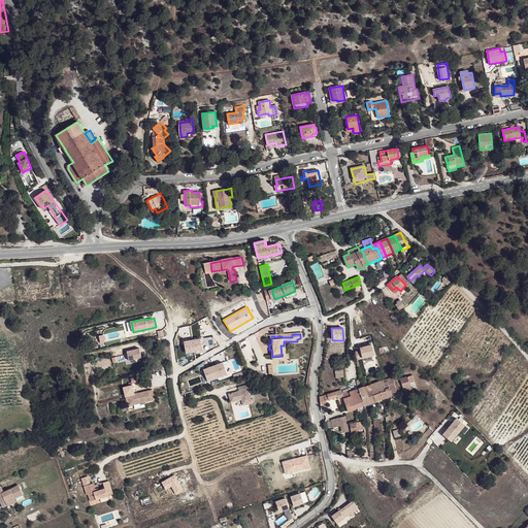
[(93,337),(95,343),(105,341),(103,335),(93,337)]
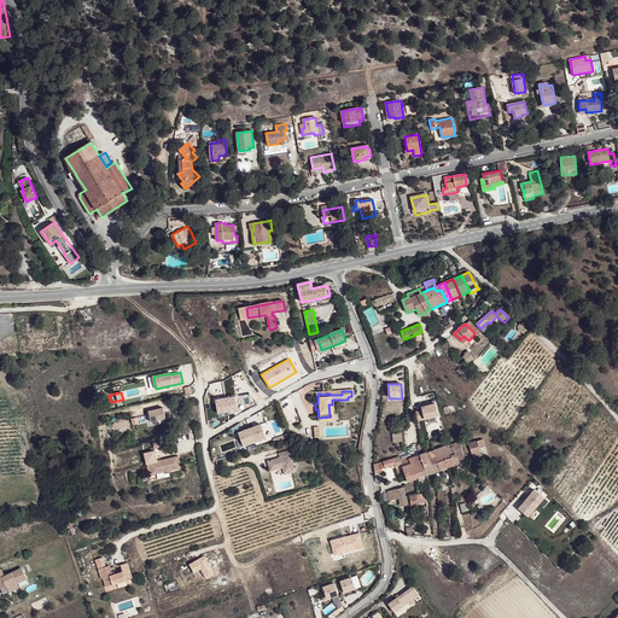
[(235,396),(215,400),(217,414),(238,410),(235,396)]
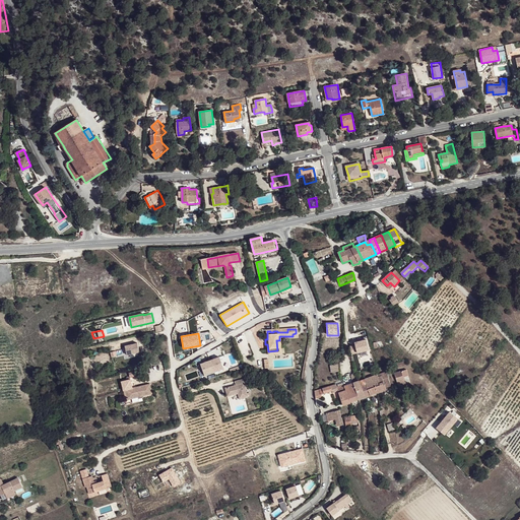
[(279,340),(276,340),(277,350),(268,351),(267,344),(265,344),(265,354),(280,353),(279,340)]
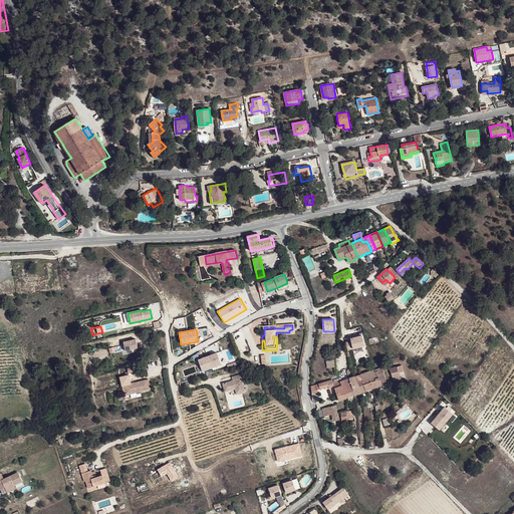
[(363,348),(362,339),(362,338),(350,339),(351,340),(345,341),(346,350),(363,348)]
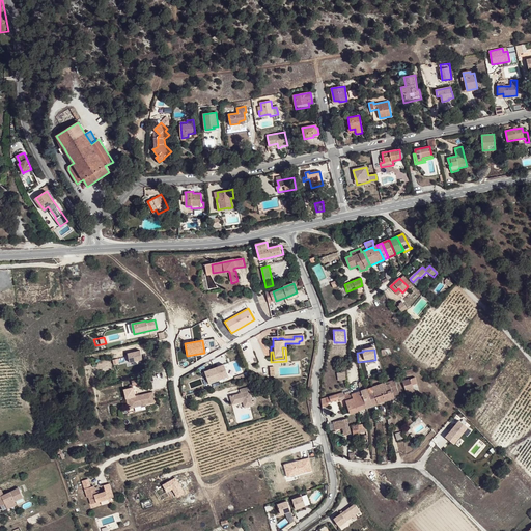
[(141,351),(128,354),(130,365),(143,362),(141,351)]
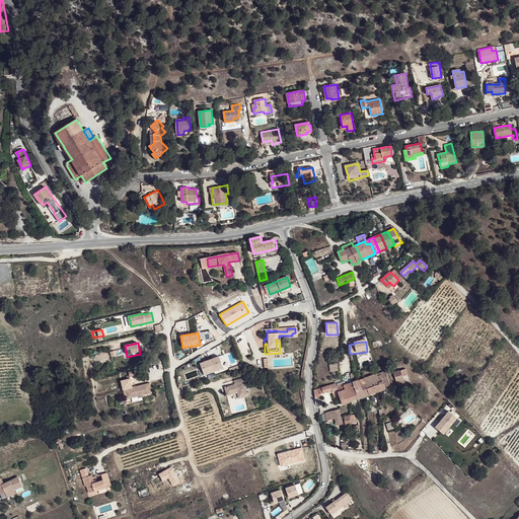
[(220,357),(200,364),(204,377),(224,370),(220,357)]
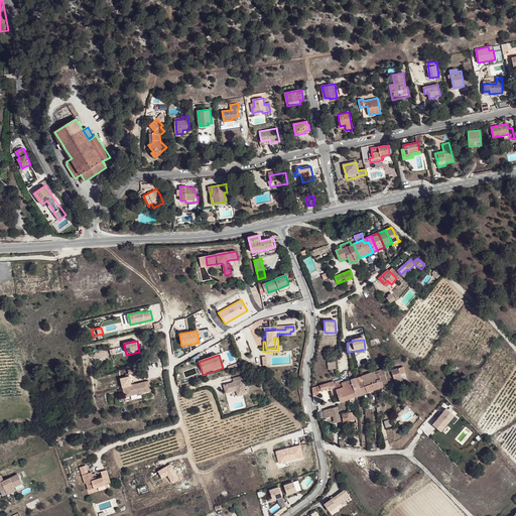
[(403,381),(401,375),(399,369),(392,371),(395,383),(403,381)]
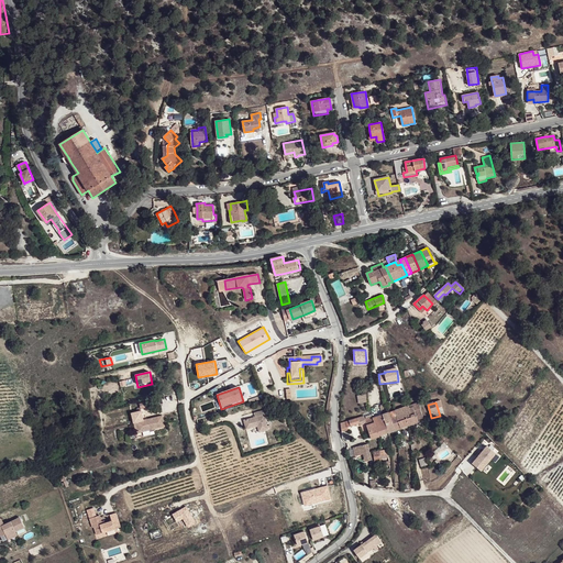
[(409,406),(396,410),(400,421),(406,419),(409,426),(419,423),(418,419),(414,407),(409,408),(409,406)]
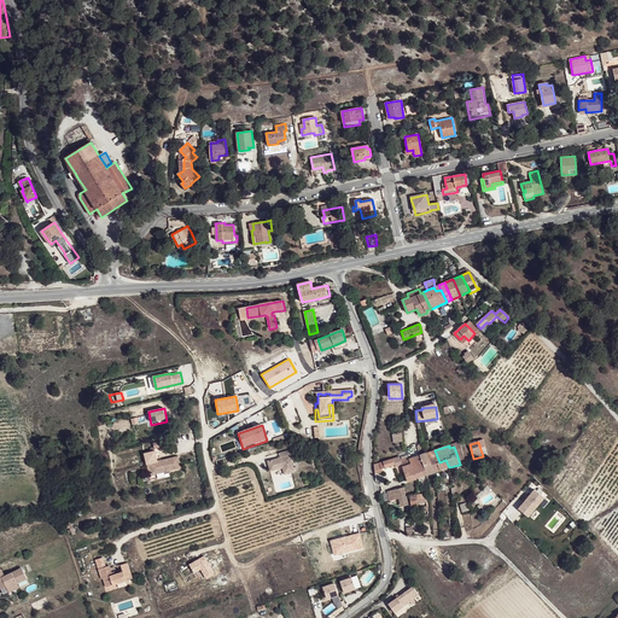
[(155,450),(144,453),(147,464),(150,464),(152,474),(164,472),(165,473),(169,473),(170,471),(181,468),(179,456),(157,461),(155,450)]
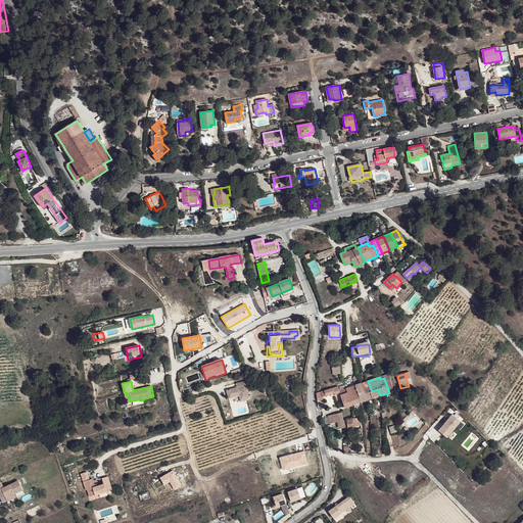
[(368,381),(362,383),(368,399),(380,395),(377,389),(372,391),(368,381)]
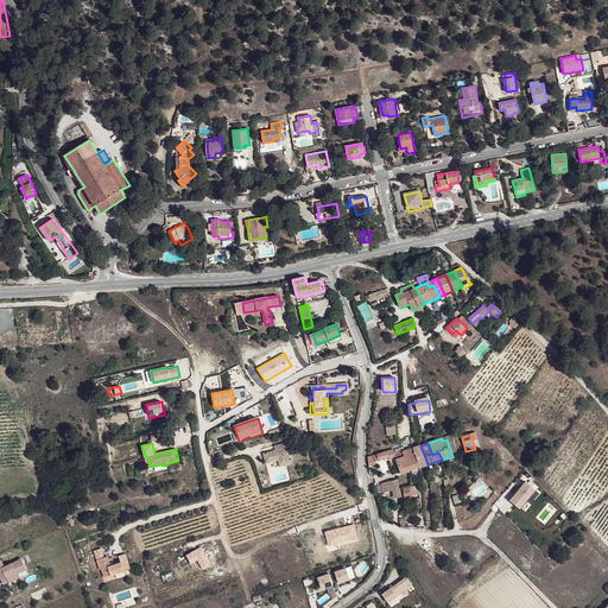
[(260,456),(263,464),(267,463),(267,464),(274,463),(277,469),(286,467),(283,451),(285,450),(284,445),(271,449),(272,453),(260,456)]
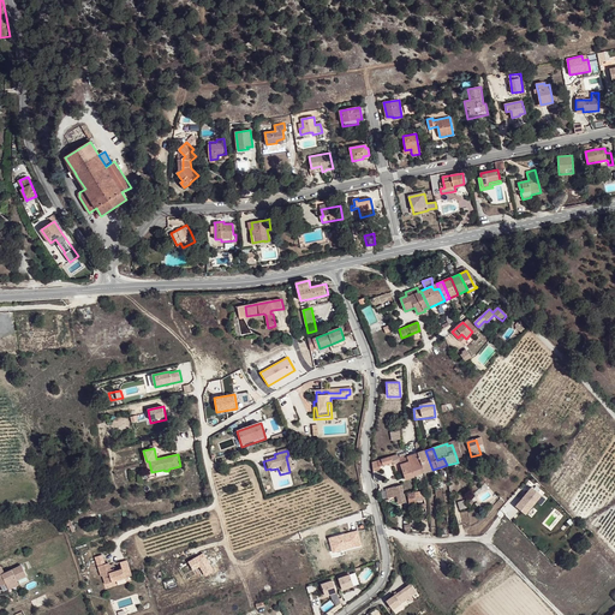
[(425,451),(418,453),(425,472),(433,470),(425,451)]
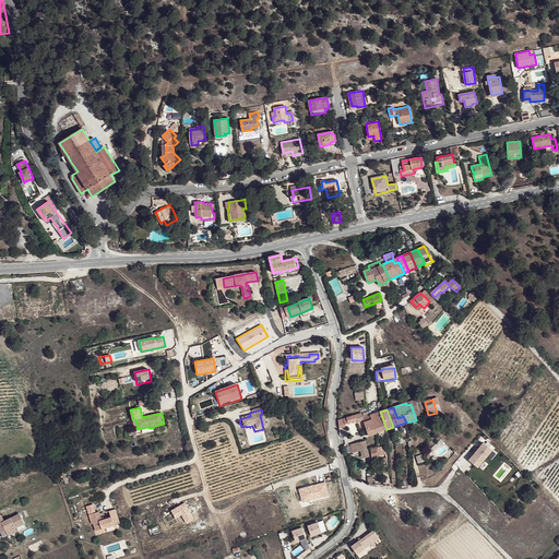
[(380,412),(370,415),(377,432),(387,429),(380,412)]
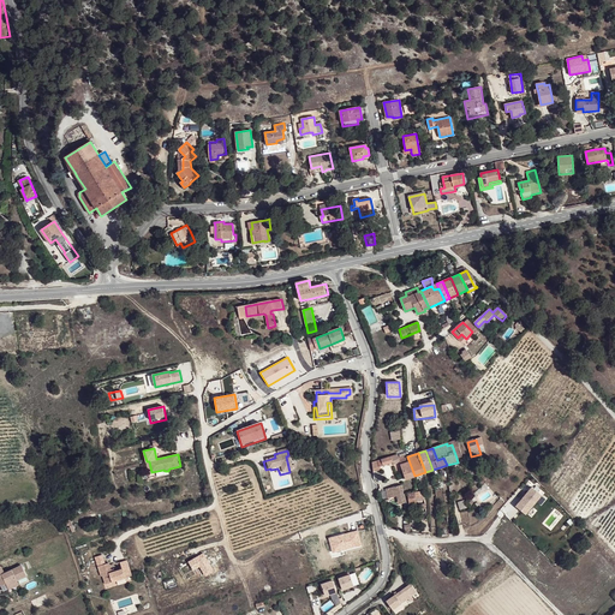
[(380,466),(393,463),(392,457),(377,460),(380,466)]
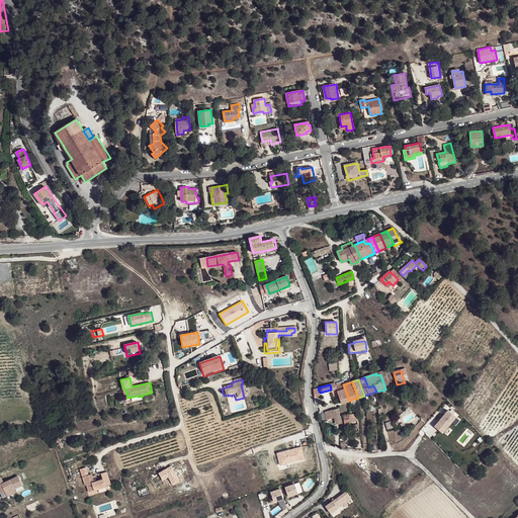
[(349,401),(343,384),(336,387),(342,404),(349,401)]
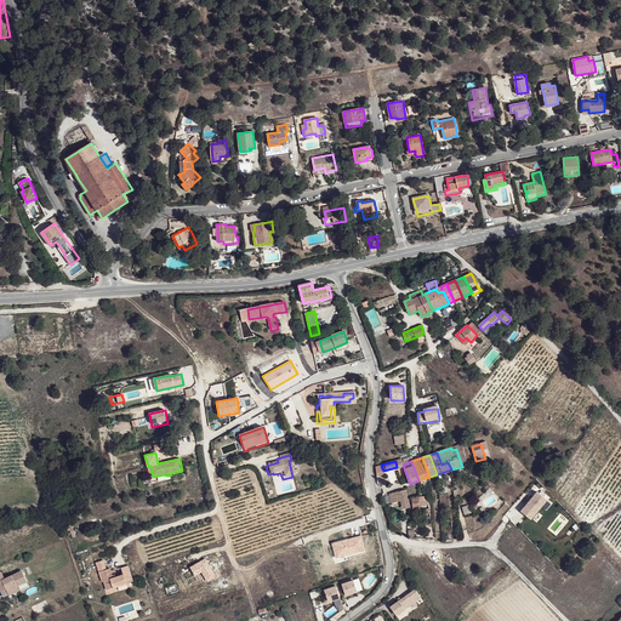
[(392,501),(408,497),(406,490),(389,494),(392,501)]
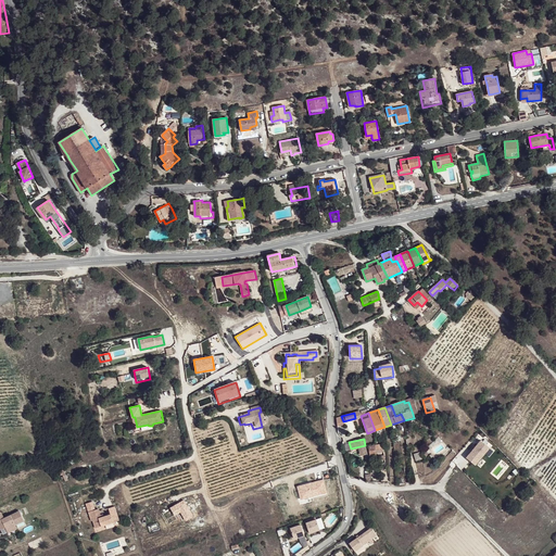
[(481,441),(467,457),(476,465),(490,447),(481,441)]
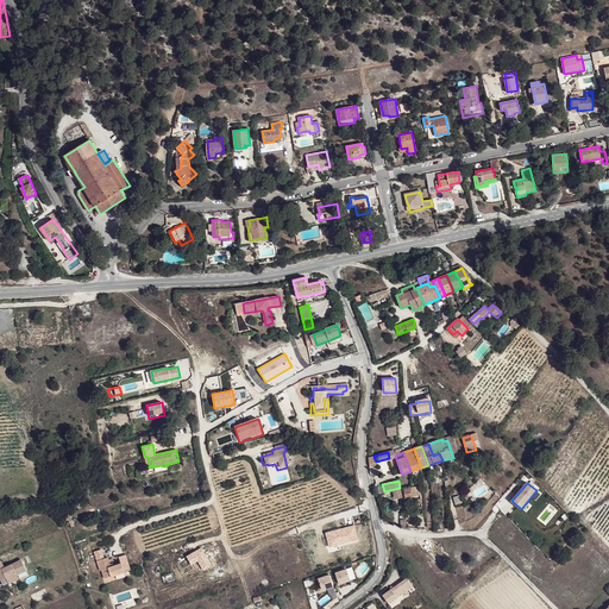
[(420,487),(410,488),(405,488),(405,500),(406,503),(409,502),(408,500),(413,498),(413,493),(420,491),(420,487)]
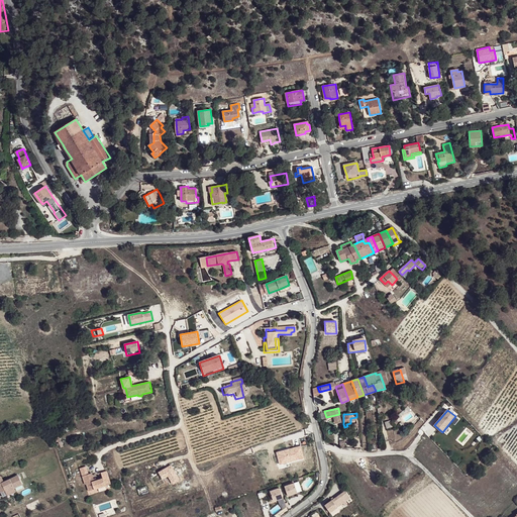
[(339,416),(339,414),(326,417),(326,419),(333,417),(336,416),(337,423),(341,422),(340,416),(339,416)]
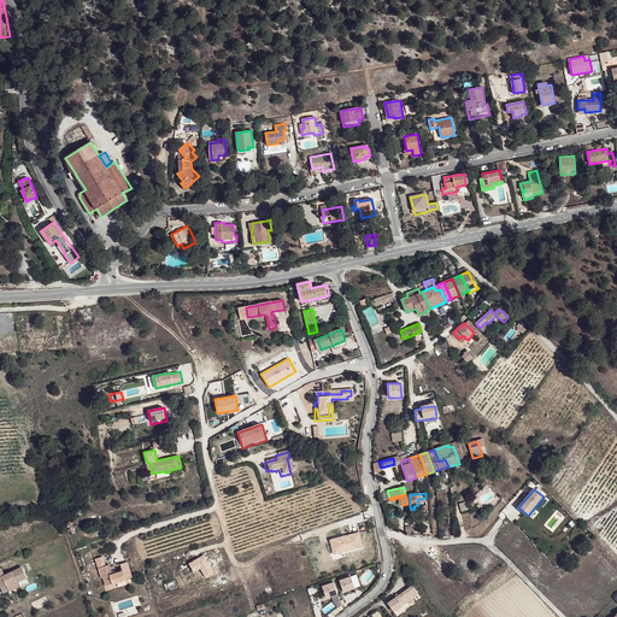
[(358,532),(329,540),(334,556),(363,548),(358,532)]
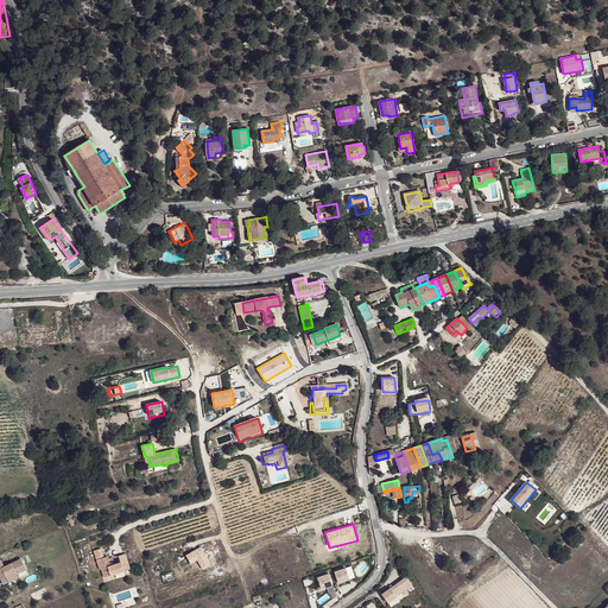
[(201,548),(187,556),(191,565),(197,562),(203,571),(211,565),(201,548)]
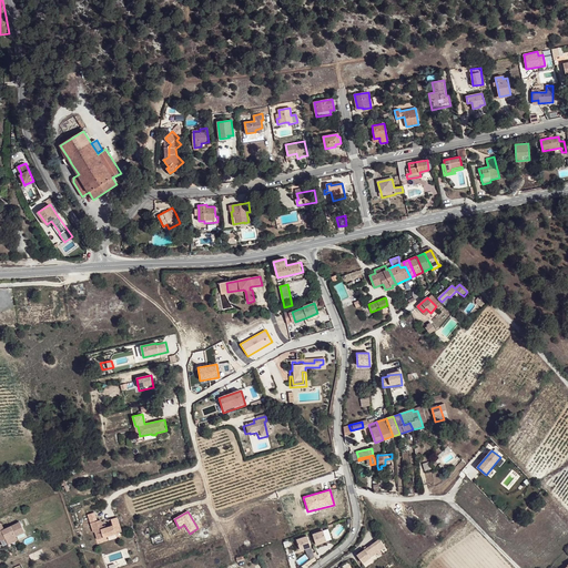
[(101,519),(91,523),(93,533),(95,531),(98,539),(115,534),(114,529),(120,527),(118,517),(111,519),(113,526),(107,527),(103,528),(101,519)]
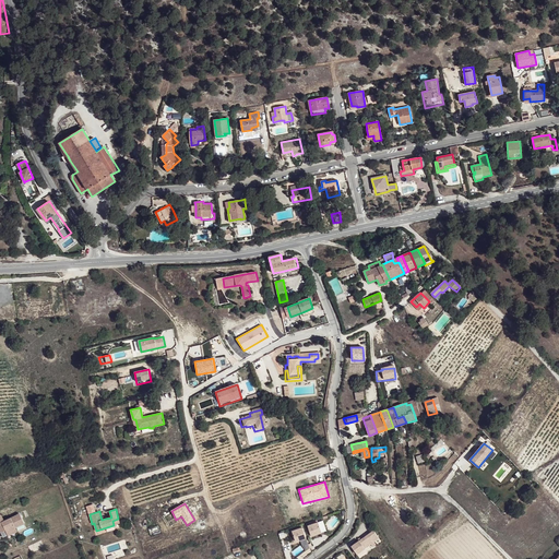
[(0,528),(2,533),(7,531),(8,533),(18,528),(18,527),(26,524),(21,514),(6,522),(0,523),(0,528)]
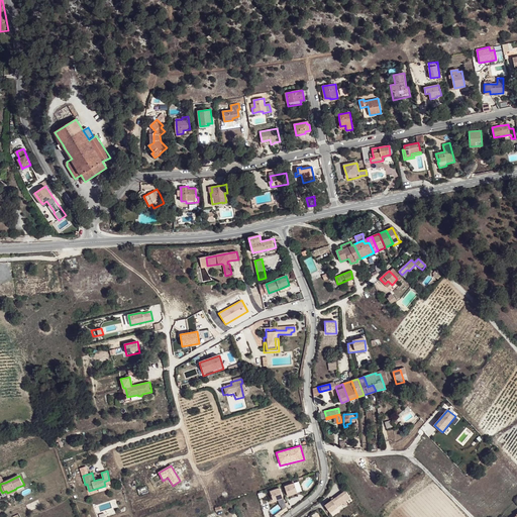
[(295,483),(286,486),(289,496),(298,493),(295,483)]
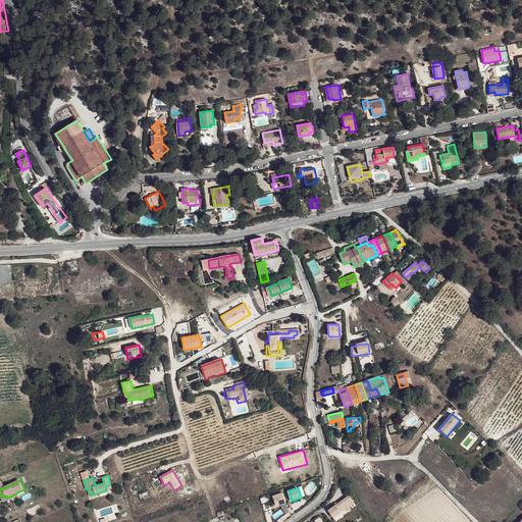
[(283,492),(273,497),(277,506),(286,503),(283,492)]
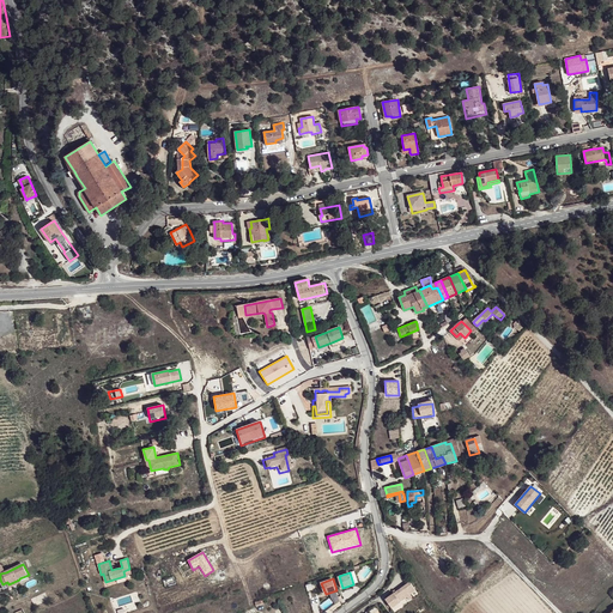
[(410,582),(386,600),(392,608),(416,590),(410,582)]
